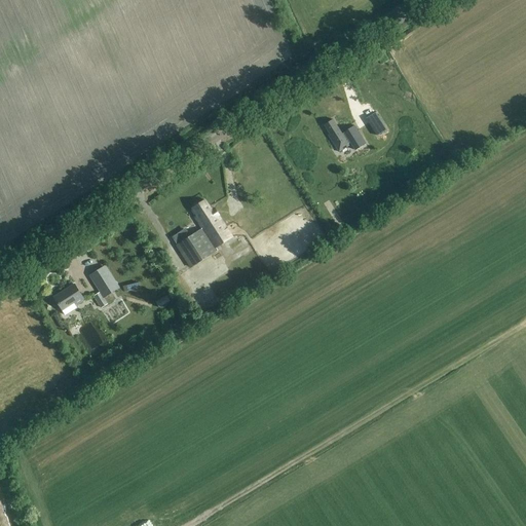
[(377,137),(387,130),(376,112),(366,119),(377,137)]
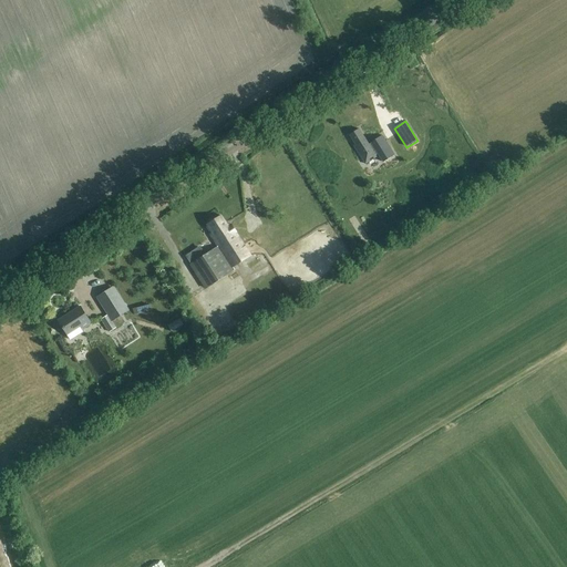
[(394,154),(382,136),(371,143),(371,144),(369,145),(359,130),(350,135),(356,145),(353,146),(366,164),(377,157),(375,155),(378,154),(382,162),(394,154)]
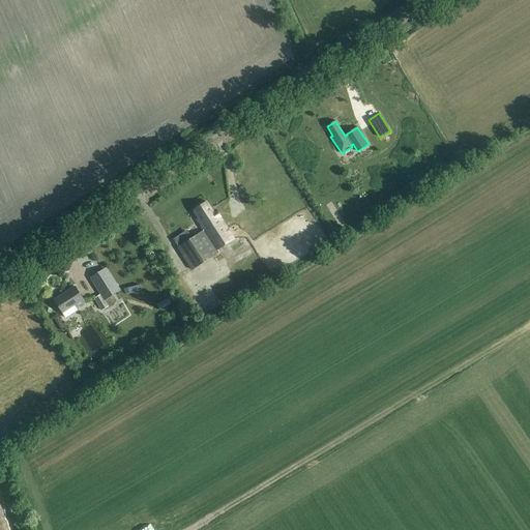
[(350,197),(355,204),(359,201),(355,194),(350,197)]
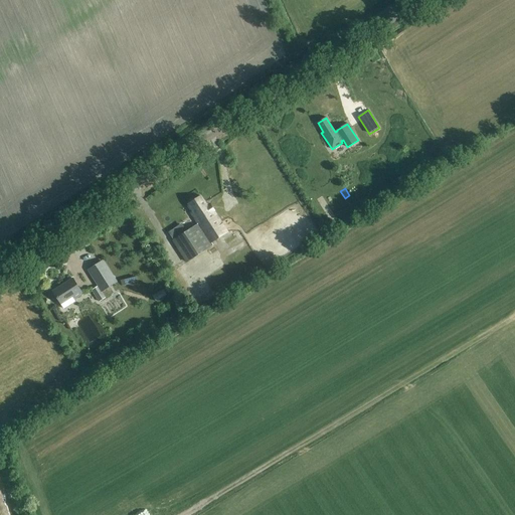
[(210,242),(227,231),(221,221),(214,211),(212,212),(201,195),(188,203),(193,211),(191,213),(198,225),(173,242),(187,264),(213,246),(210,242)]
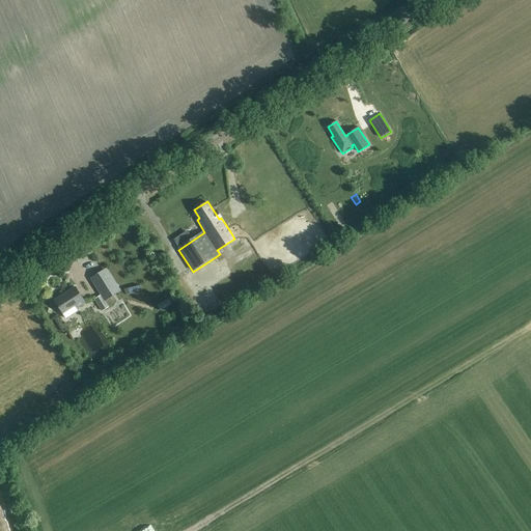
[(240,227),(236,223),(228,228),(234,239),(244,233),(240,227)]
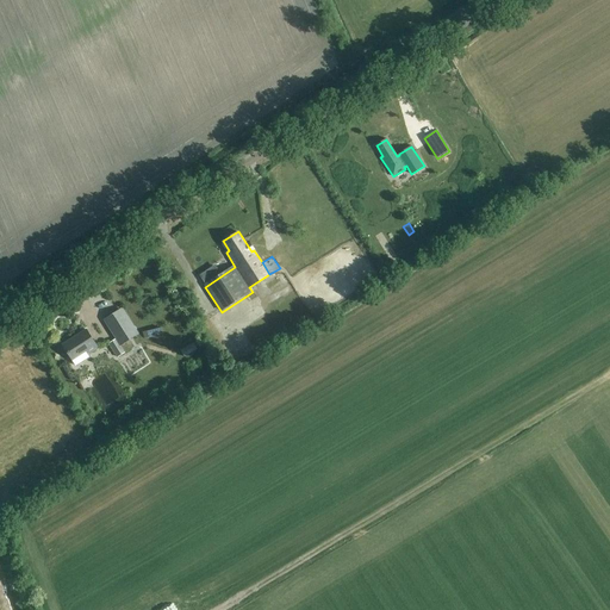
[(119,344),(139,332),(124,309),(104,321),(107,327),(116,338),(119,344)]
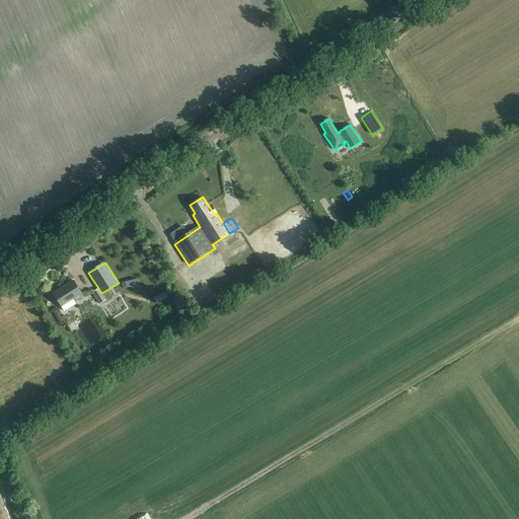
[(127,277),(128,286),(139,285),(139,277),(127,277)]
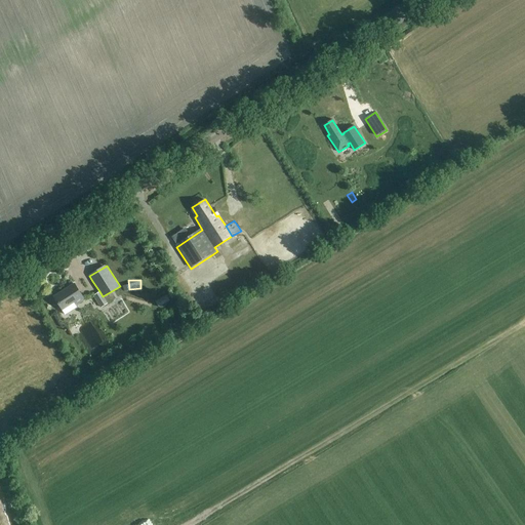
[(64,311),(74,304),(76,307),(93,295),(99,291),(92,281),(79,289),(76,283),(54,296),(64,311)]
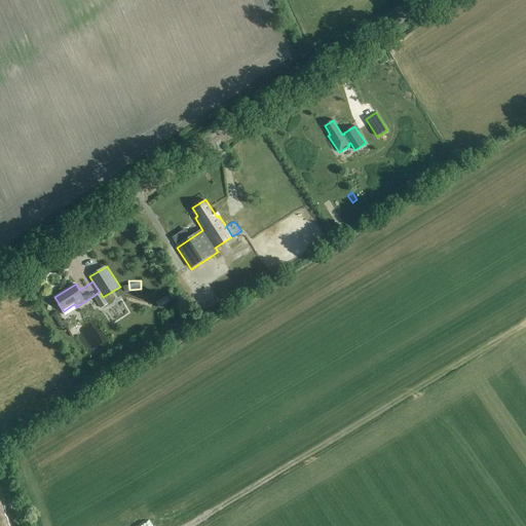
[(100,292),(94,296),(101,307),(97,310),(100,315),(112,306),(108,300),(106,301),(103,297),(100,292)]
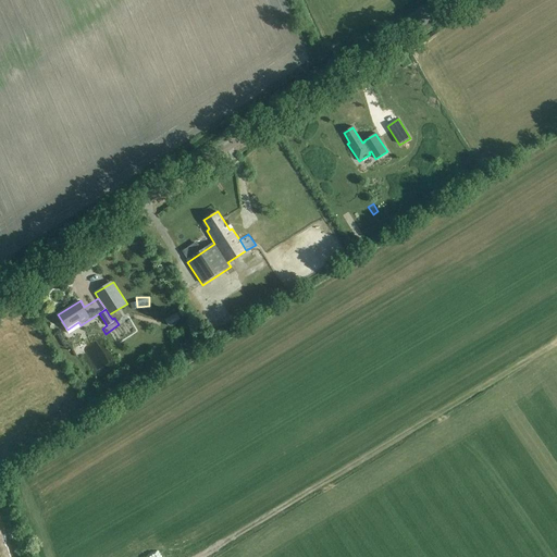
[(46,536),(50,543),(54,540),(50,533),(46,536)]
